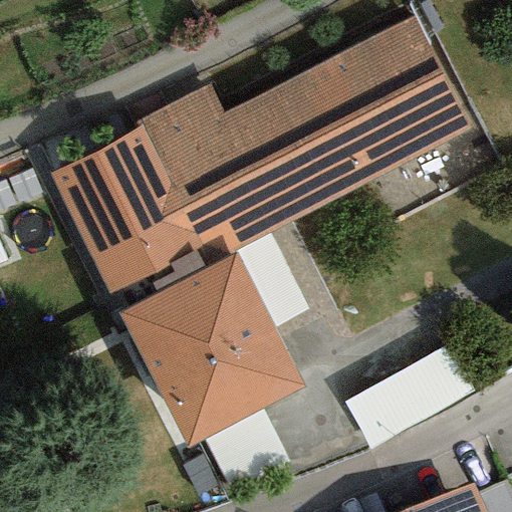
[(224,111),(210,83),(140,117),(145,126),(49,174),(109,293),(197,249),(203,262),(473,126),(417,15),(224,111)]
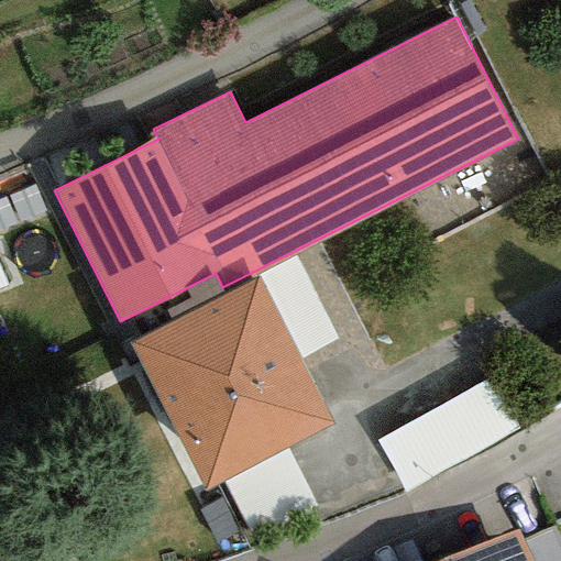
[(0,276),(11,273),(0,243),(0,276)]
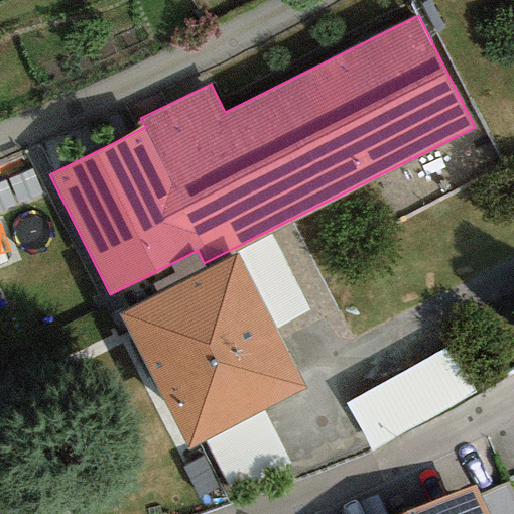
[(237,256),(123,313),(188,445),(303,388),(237,256)]
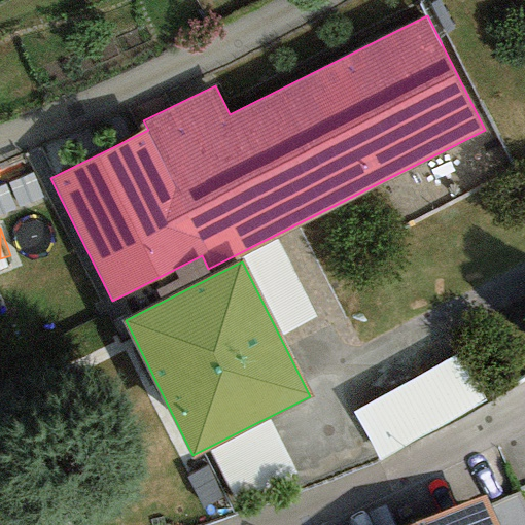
[(460,349),(352,410),(381,459),(488,399),(460,349)]
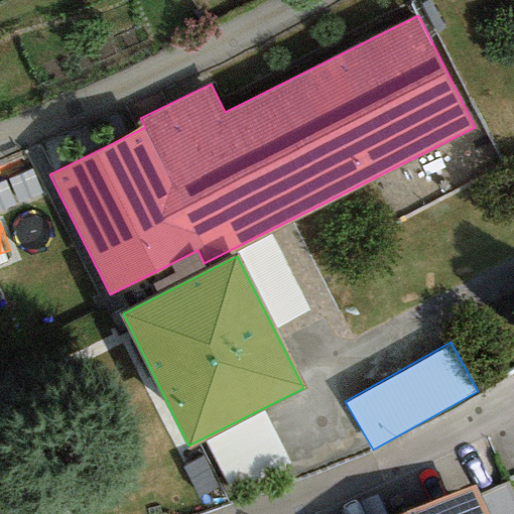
[(513,490),(510,481),(480,493),(488,513),(513,513),(513,490)]
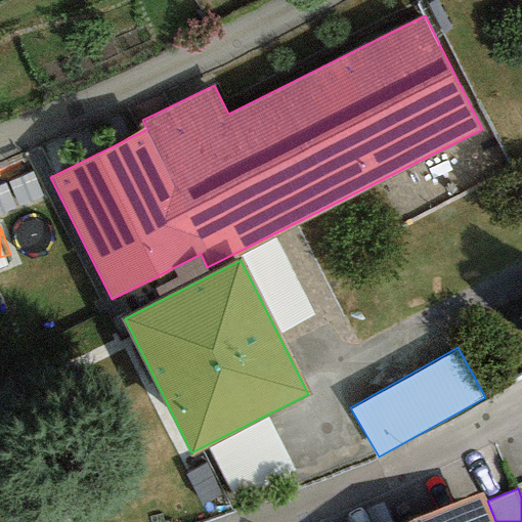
[(483,492),(414,518),(415,521),(495,521),(487,501),(483,492)]
